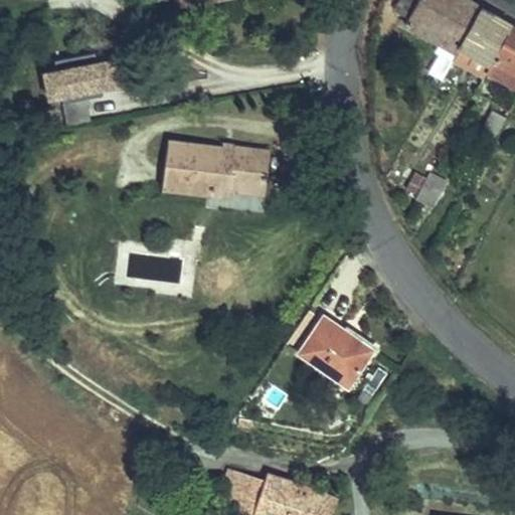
[(457,54),(482,9),(465,0),(401,0),(397,9),(411,17),(406,26),(445,47),(457,54)]
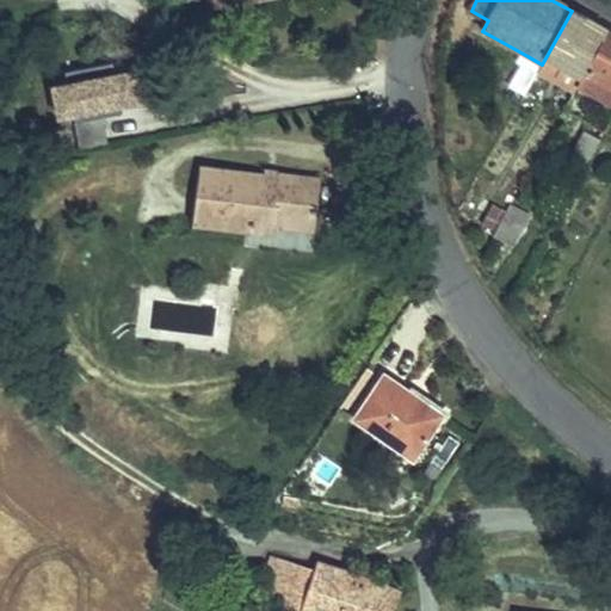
[(580,78),(608,30),(572,11),(545,57),(580,78)]
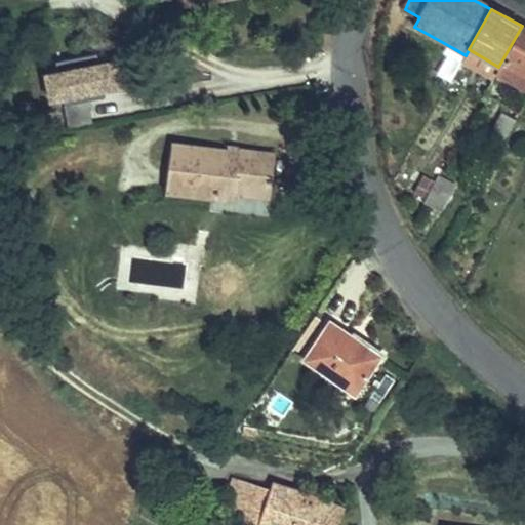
[(524,28),(522,26),(498,67),(497,69),(524,83),(524,28)]
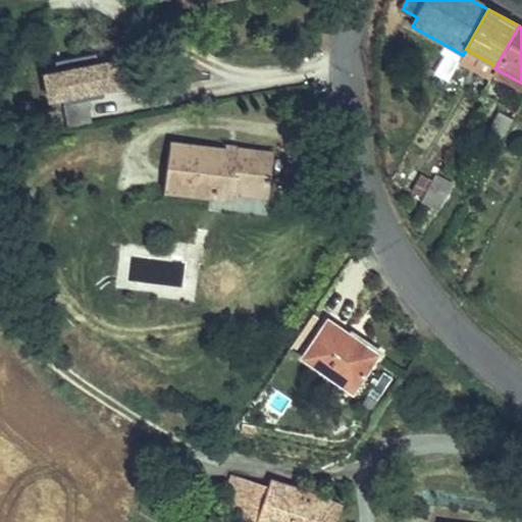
[(463,55),(451,48),(434,77),(447,84),(463,55)]
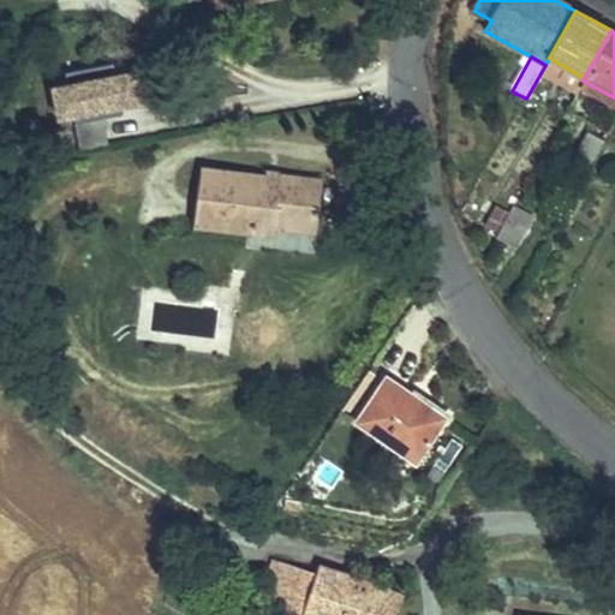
[(43,91),(52,130),(144,113),(136,73),(43,91)]
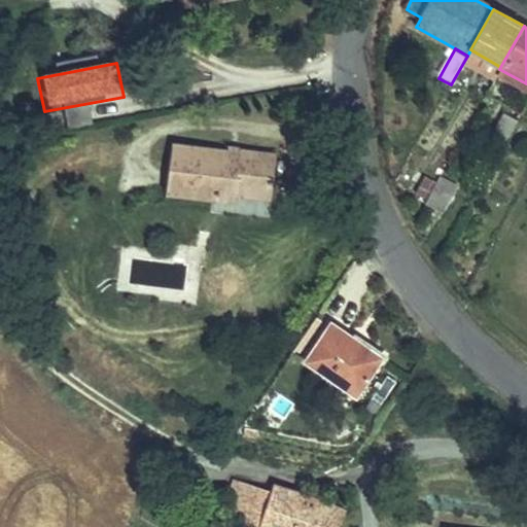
[(512,105),(501,125),(510,130),(522,109),(512,105)]
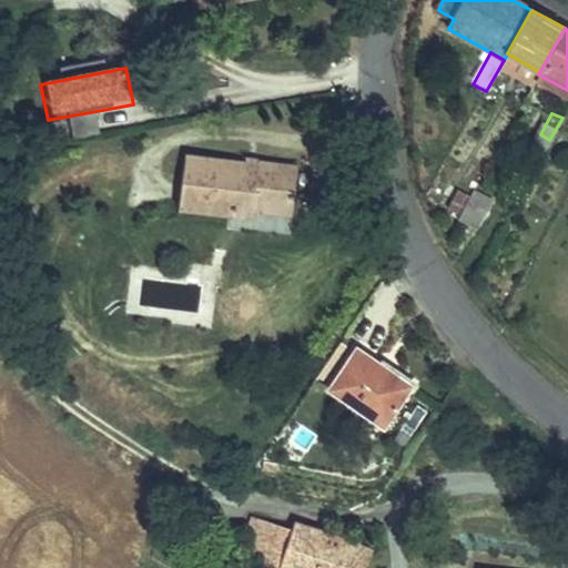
[(285,166),(169,146),(159,198),(236,213),(239,198),(277,205),(285,166)]
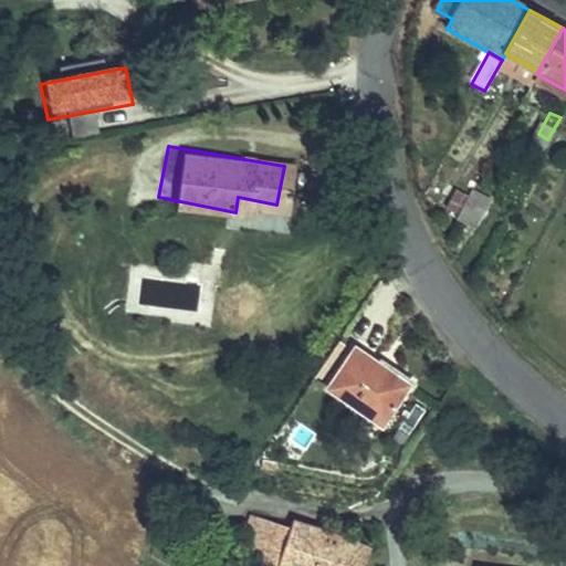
[(467,192),(449,223),(465,232),(484,200),(467,192)]
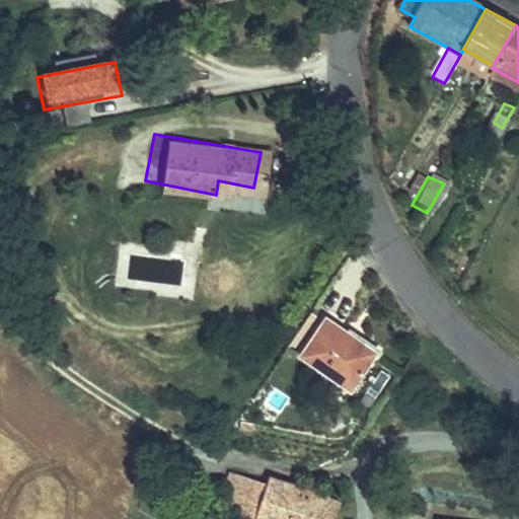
[(371,332),(316,305),(296,346),(351,372),(371,332)]
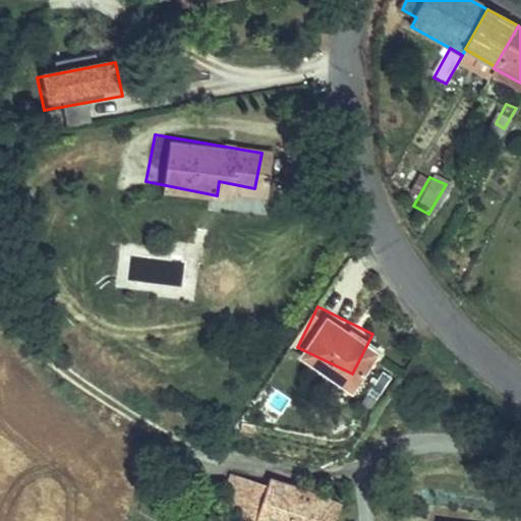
[(181,477),(169,510),(201,520),(291,520),(296,502),(224,476),(204,485),(181,477)]
